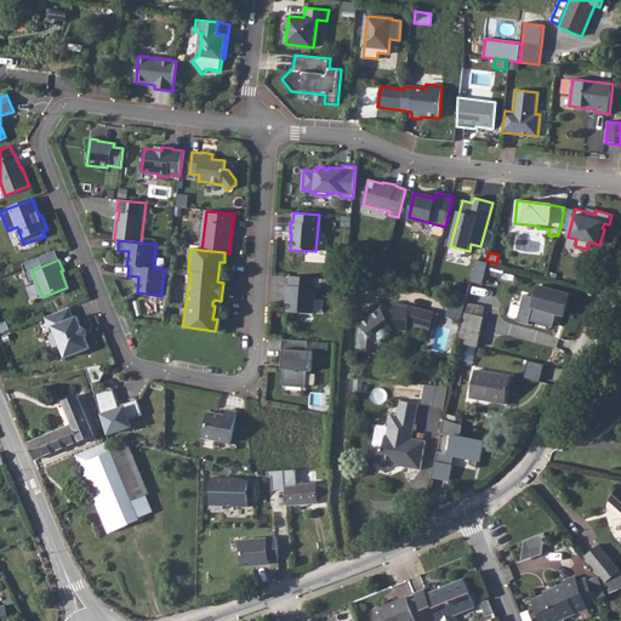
[(489,263),(477,260),(472,281),(483,284),(489,263)]
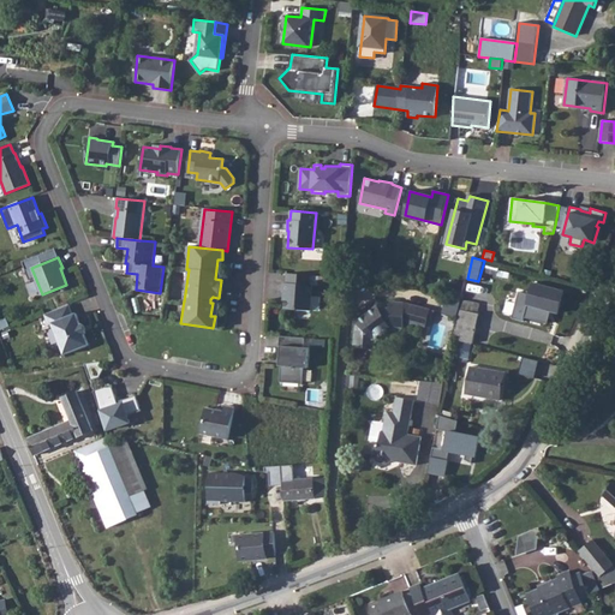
[(500,264),(488,262),(485,272),(497,275),(500,264)]
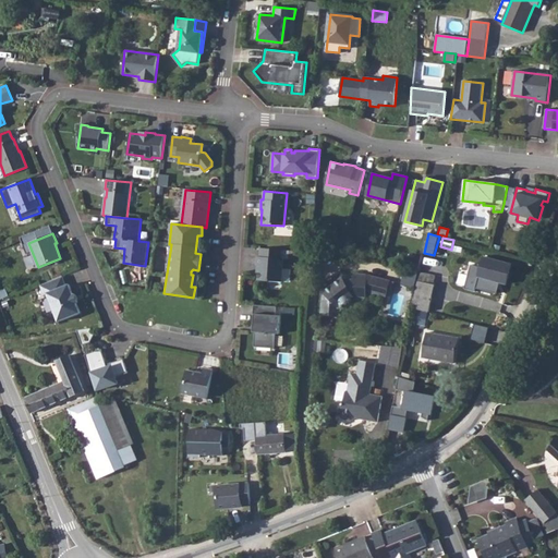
[(346,240),(338,239),(336,246),(343,249),(346,240)]
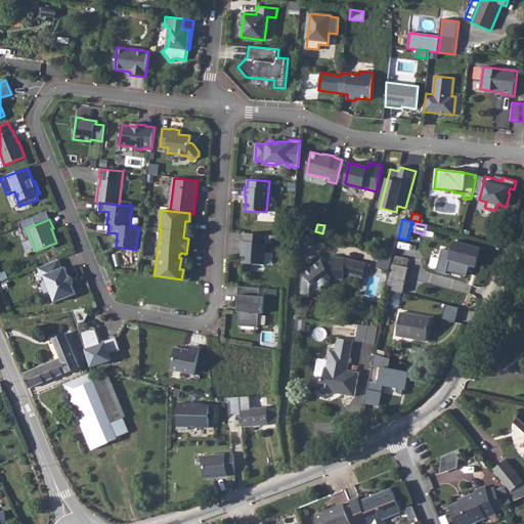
[(265,234),(245,233),(245,242),(242,242),(241,250),(244,250),(243,263),(265,265),(266,243),(264,243),(265,234)]
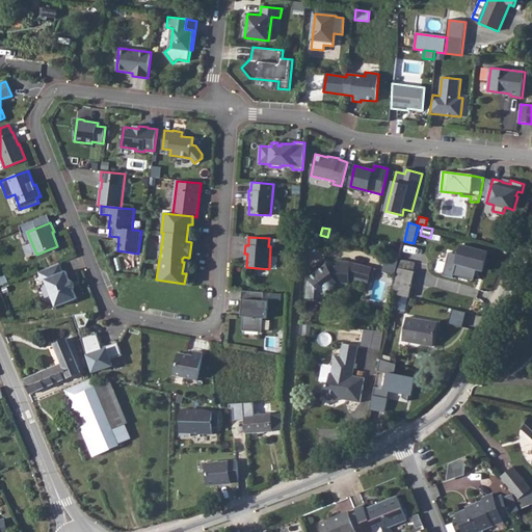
[(488,251),(460,244),(453,277),(474,283),(476,270),(484,272),(488,251)]
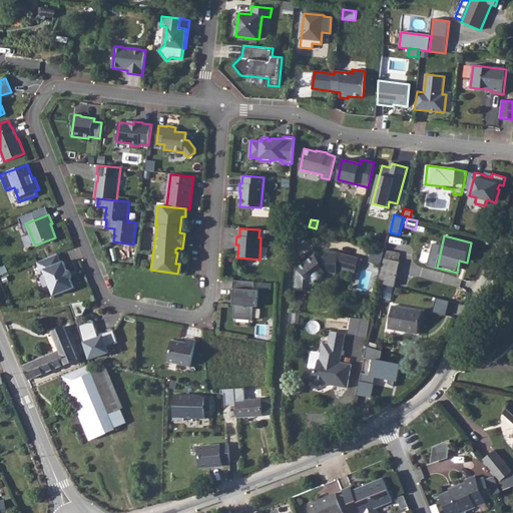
[(385,248),(374,245),(370,261),(380,264),(385,248)]
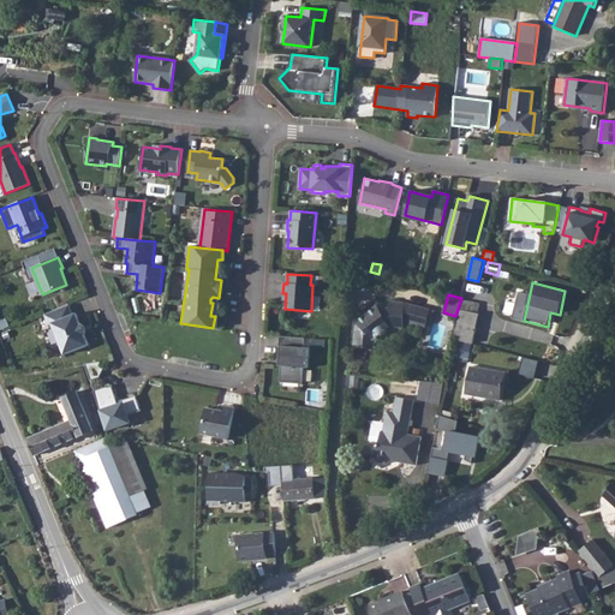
[(464,299),(455,340),(473,344),(478,315),(477,314),(479,304),(464,299)]
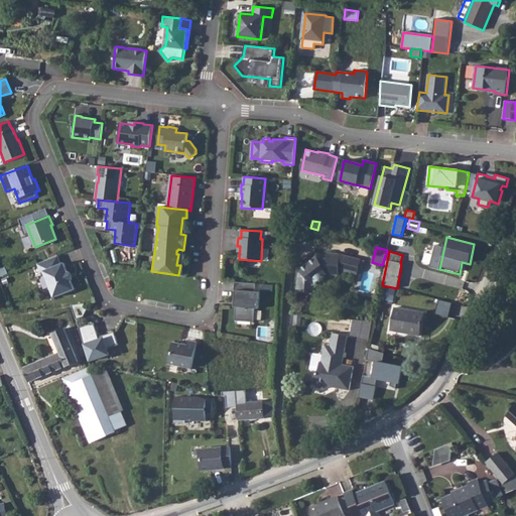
[(350,256),(340,254),(329,253),(328,254),(316,254),(316,257),(308,263),(308,265),(306,267),(304,266),(299,270),(296,307),(312,308),(315,283),(327,274),(339,275),(339,269),(356,274),(357,272),(362,274),(365,262),(360,261),(360,259),(350,256)]
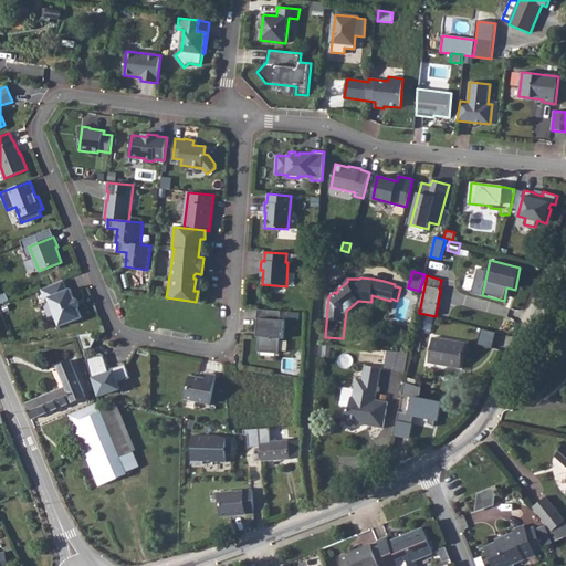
[(64,281),(41,290),(45,299),(48,299),(60,326),(82,316),(77,306),(80,305),(76,299),(74,299),(71,289),(67,290),(64,281)]
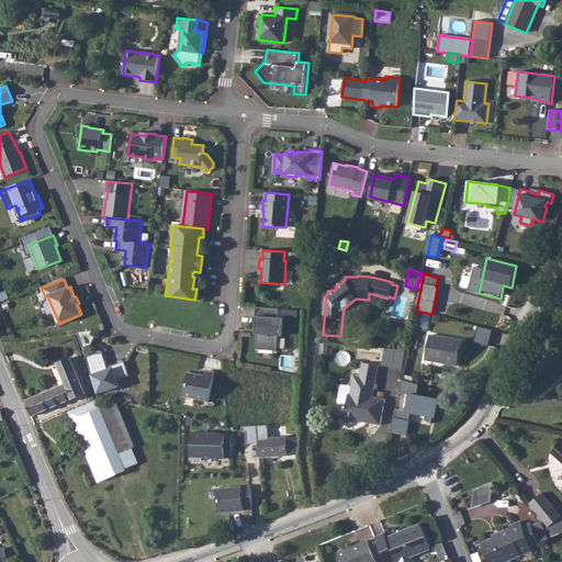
[(415,301),(403,296),(398,312),(412,315),(415,301)]
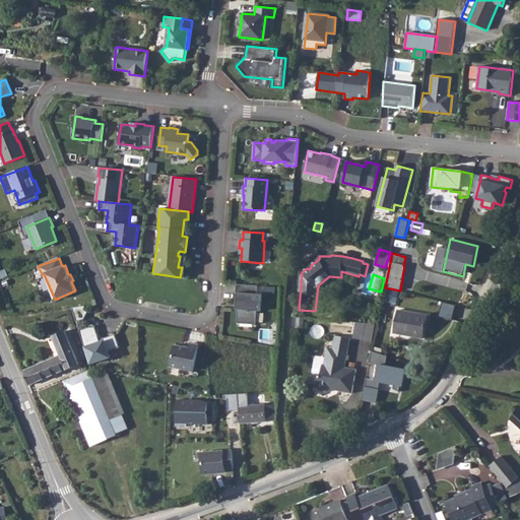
[(258,285),(237,284),(236,293),(238,294),(237,300),(239,300),(238,305),(237,323),(256,325),(257,311),(261,312),(262,295),(257,294),(258,285)]
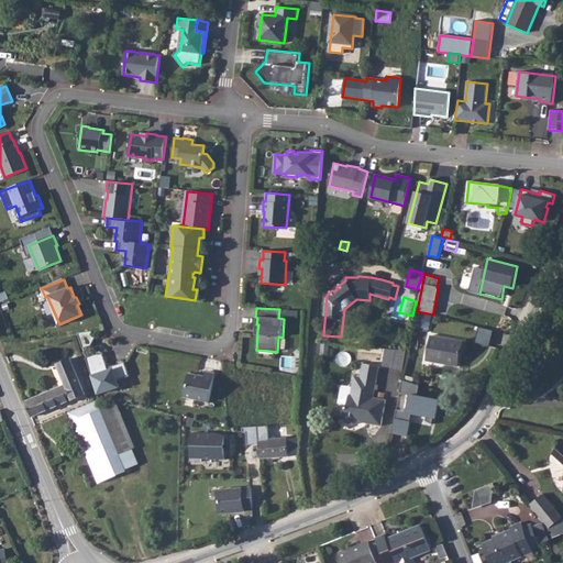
[(81,333),(84,345),(95,344),(94,331),(81,333)]
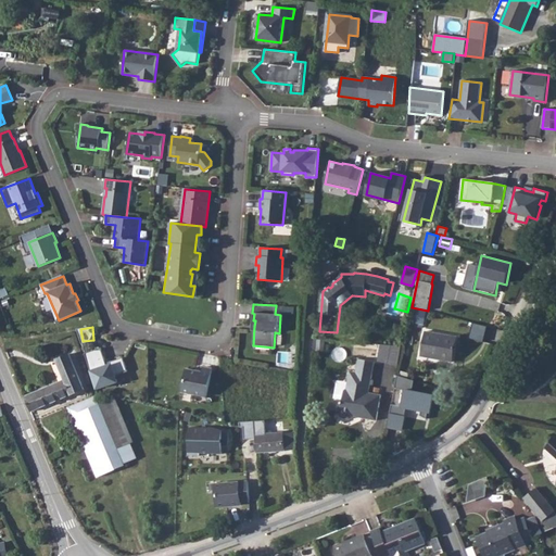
[(420,356),(453,362),(457,338),(425,331),(420,356)]
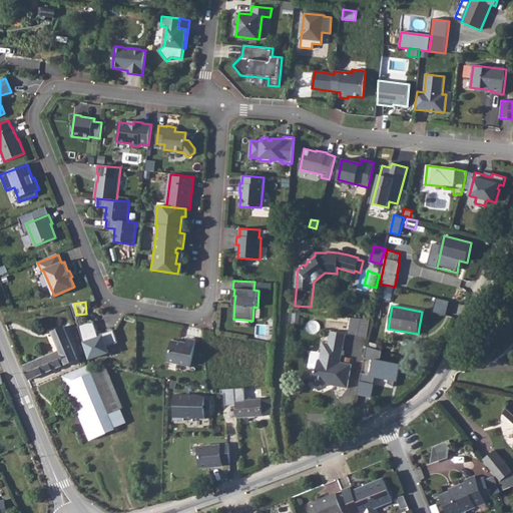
[(300,314),(290,313),(289,323),(293,323),(299,323),(300,314)]
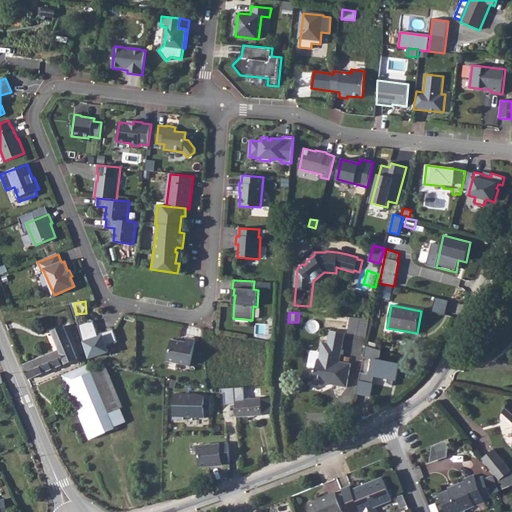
[(369,321),(351,318),(348,332),(366,335),(369,321)]
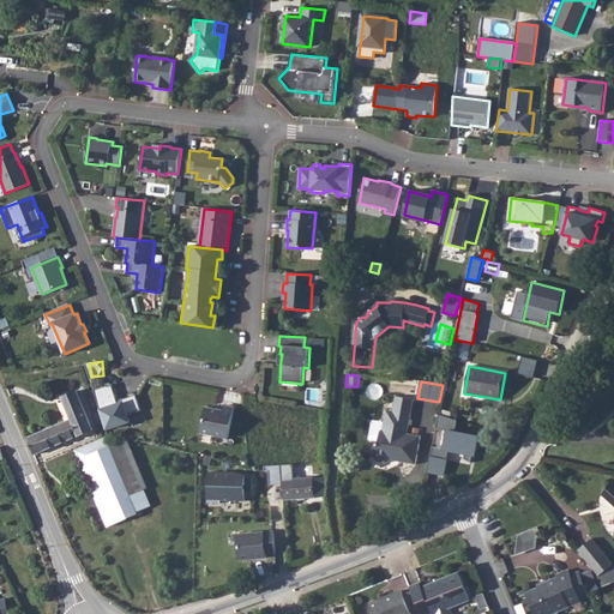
[(94,390),(107,429),(130,422),(127,415),(142,410),(136,395),(122,399),(124,403),(119,404),(112,384),(94,390)]
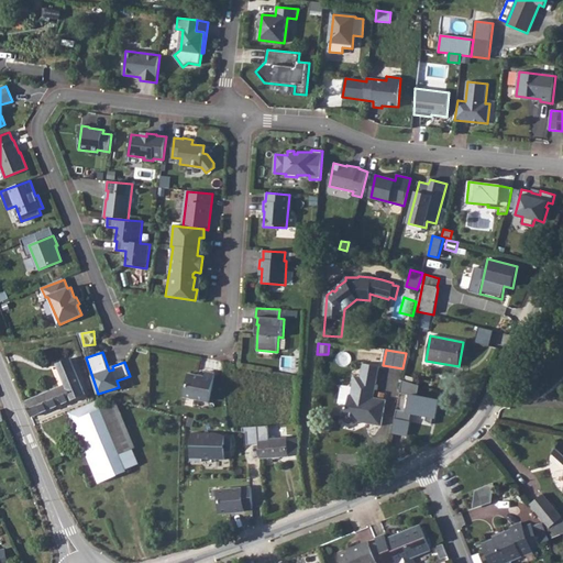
[(66,385),(25,401),(32,417),(86,395),(70,359),(57,364),(66,385)]
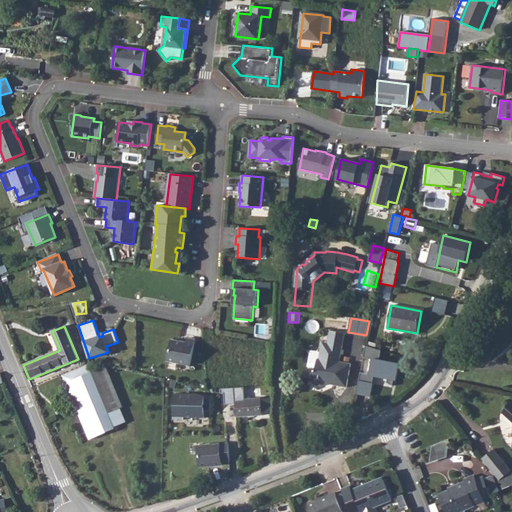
[(323,386),(326,383),(347,387),(351,364),(340,362),(345,333),(330,331),(328,343),(322,342),(320,352),(319,358),(317,360),(316,370),(314,371),(312,380),(315,385),(323,386)]
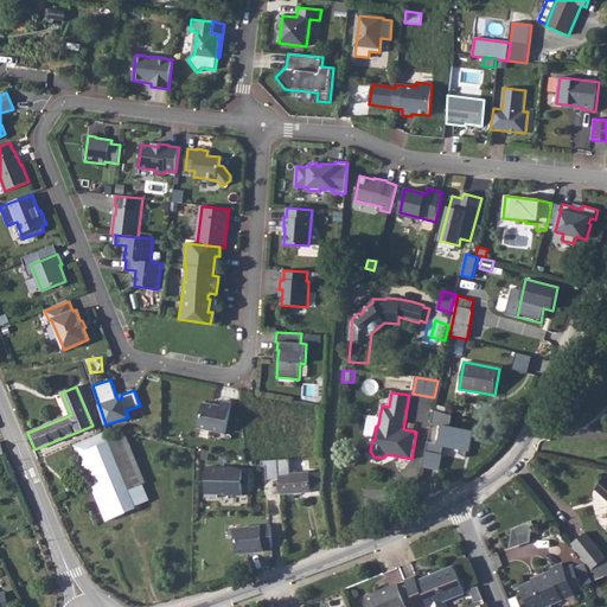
[(203,403),(198,427),(225,433),(231,403),(222,401),(221,407),(203,403)]
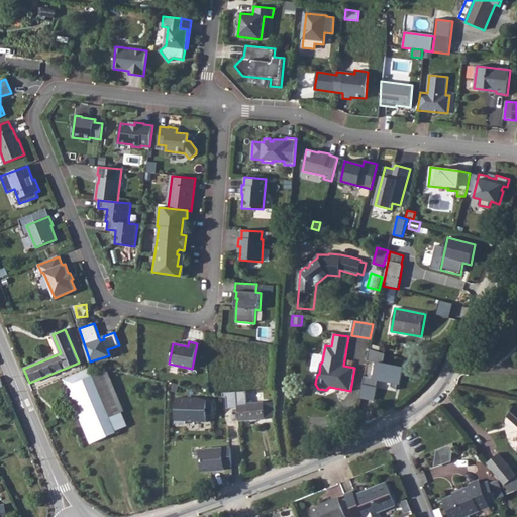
[(385,352),(370,349),(368,362),(374,364),(371,378),(363,376),(358,397),(373,400),(377,380),(399,385),(402,367),(383,363),(385,352)]
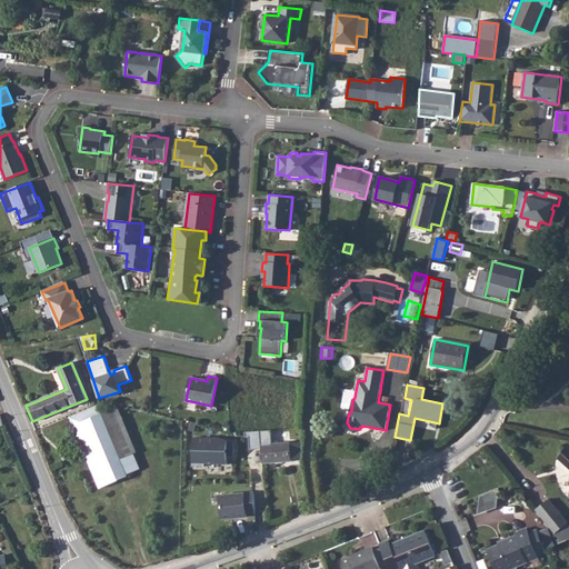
[(70,416),(100,488),(128,476),(127,475),(140,469),(133,453),(137,452),(118,408),(102,415),(99,406),(70,416)]
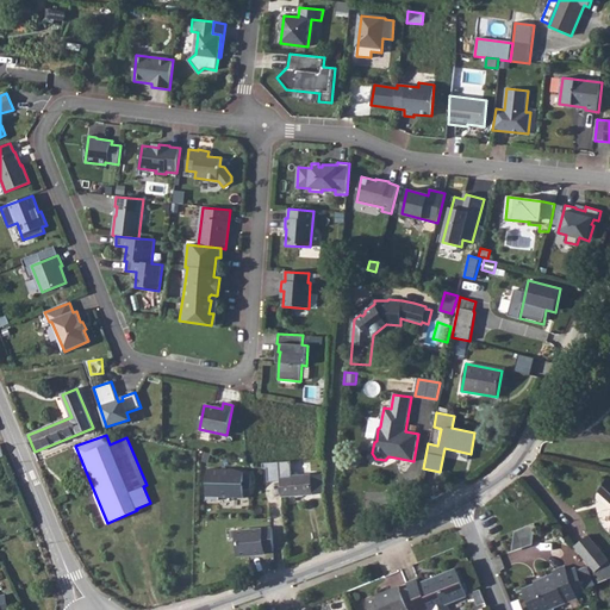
[(280,480),(292,479),(291,460),(262,464),(262,470),(266,470),(267,481),(280,480)]
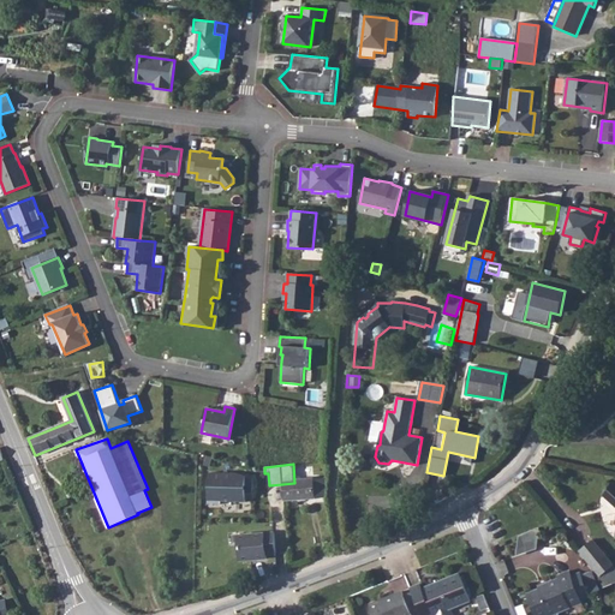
[(209,473),(209,503),(221,503),(221,501),(246,502),(246,489),(254,490),(254,478),(250,478),(237,473),(209,473)]
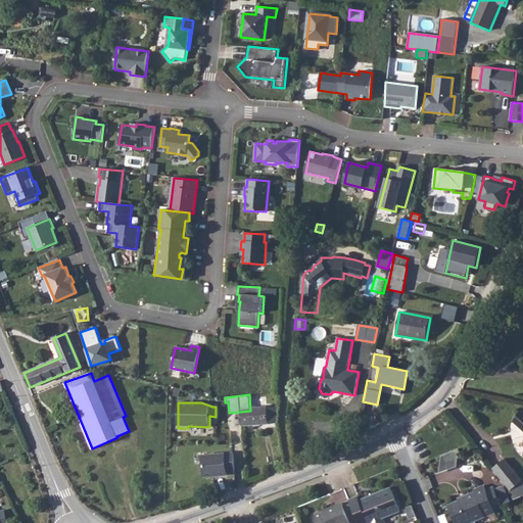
[(250,411),(240,412),(241,426),(277,423),(279,408),(267,409),(267,408),(250,411)]
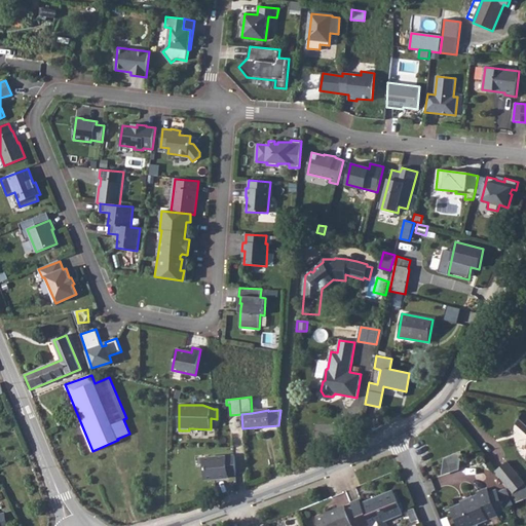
[(525,414),(524,413),(516,422),(525,433),(525,414)]
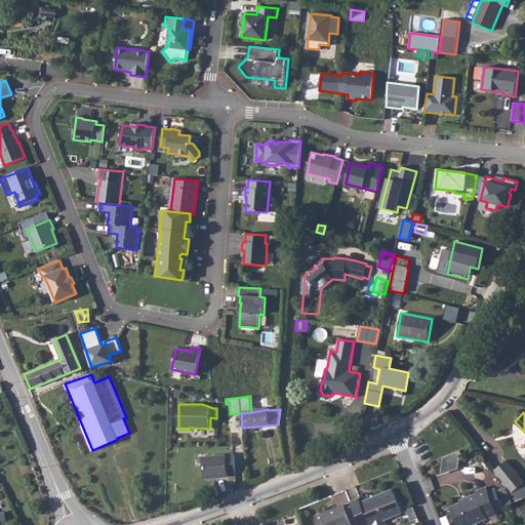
[(460,450),(443,457),(441,475),(458,469),(460,450)]
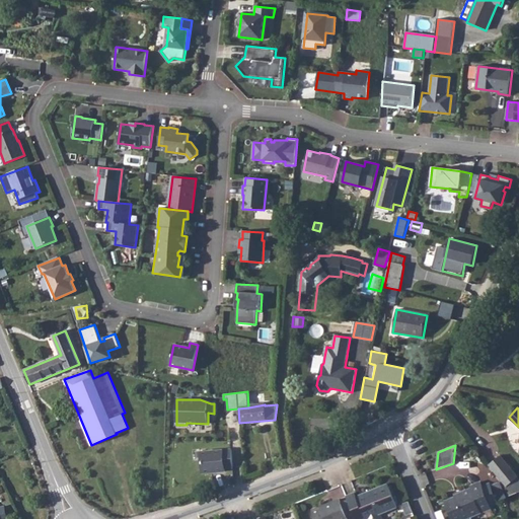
[(232,449),(201,452),(202,473),(225,471),(225,468),(233,467),(232,449)]
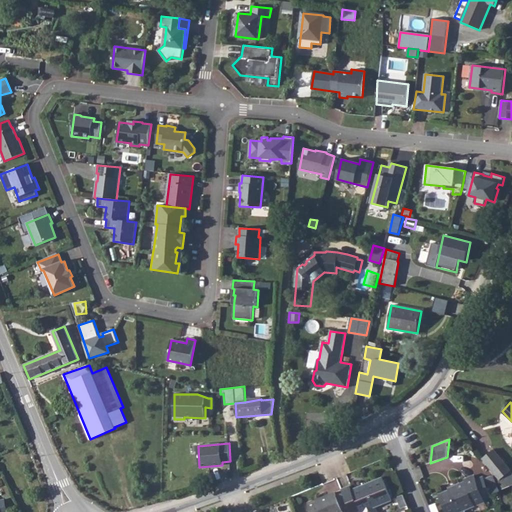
[(482,459),(499,480),(511,471),(494,449),(482,459)]
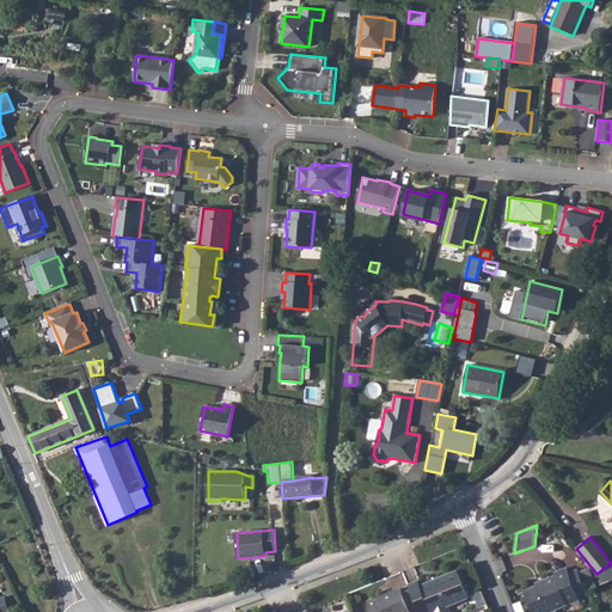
[(611,580),(611,563),(597,574),(599,586),(611,580)]
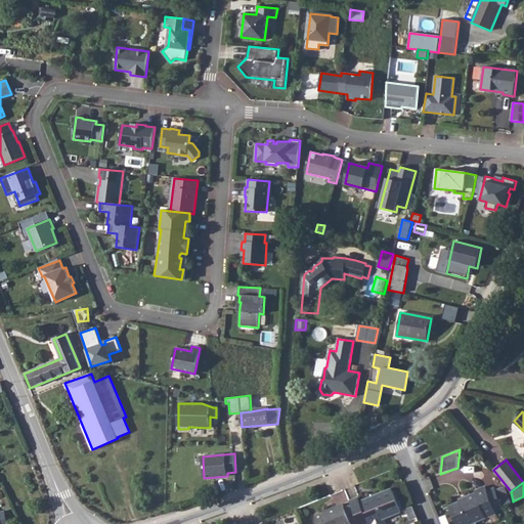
[(466,497),(466,496),(465,497),(466,499),(461,501),(460,501),(448,507),(455,523),(476,523),(478,521),(496,514),(495,511),(487,491),(485,486),(475,491),(476,493),(466,497)]
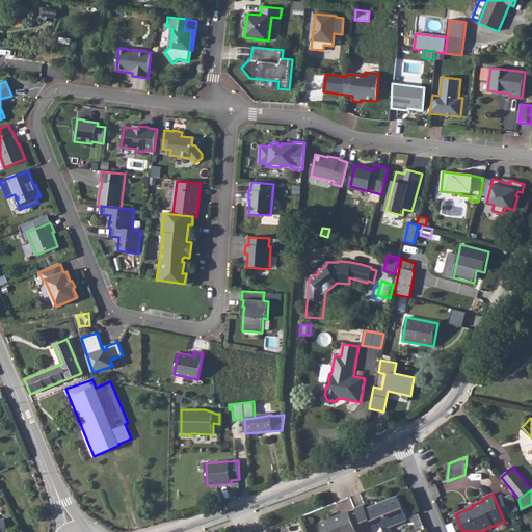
[(502,496),(495,499),(503,519),(510,516),(509,513),(519,510),(512,495),(503,498),(502,496)]
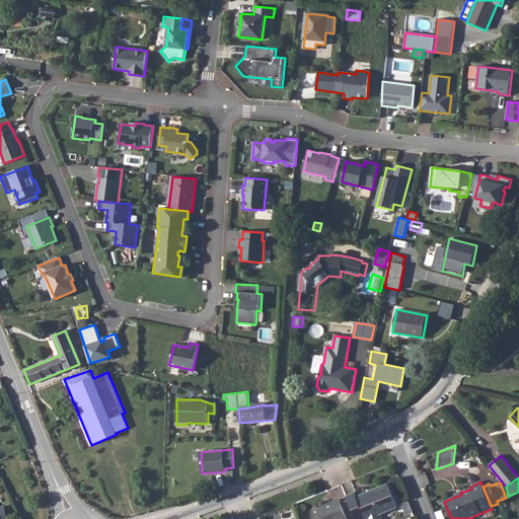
[(354,515),(355,518),(382,518),(381,514),(397,507),(388,484),(357,497),(355,493),(347,496),(348,500),(354,515)]
